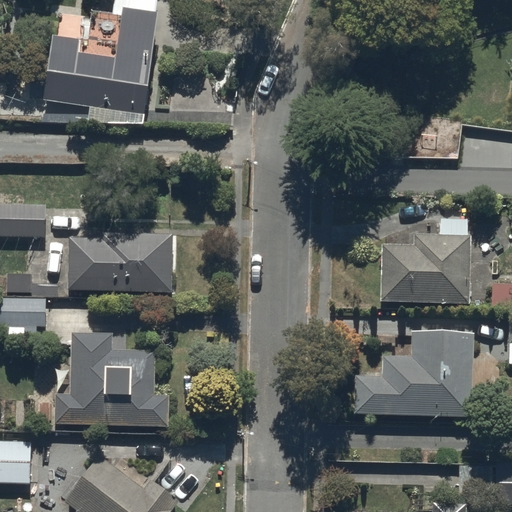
[(142,125),(158,0),(113,0),(112,13),(122,15),(116,59),(78,54),(79,41),(50,37),(42,102),(90,108),(88,118),(142,125)]
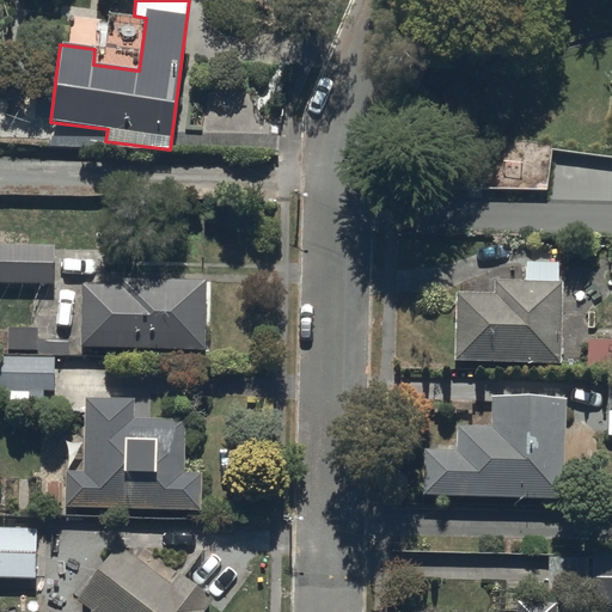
[(54,245),(0,243),(0,281),(53,283),(54,245)]
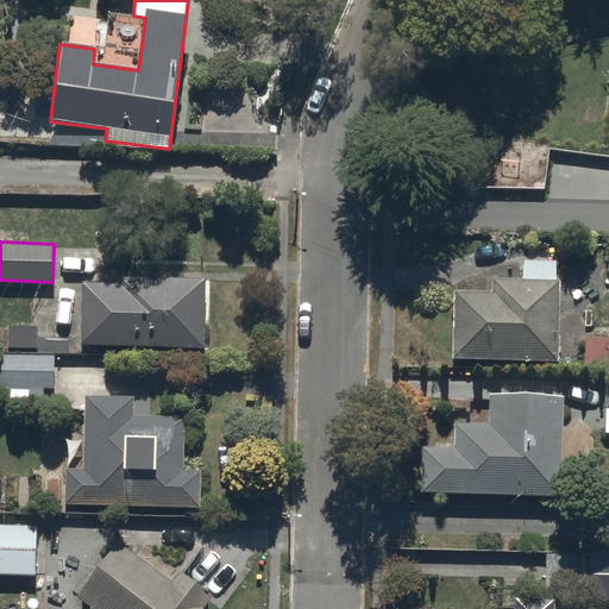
[(453,292),(452,359),(558,360),(559,262),(551,262),(551,252),(534,252),(534,259),(525,259),(523,280),(494,280),(494,292),(453,292)]
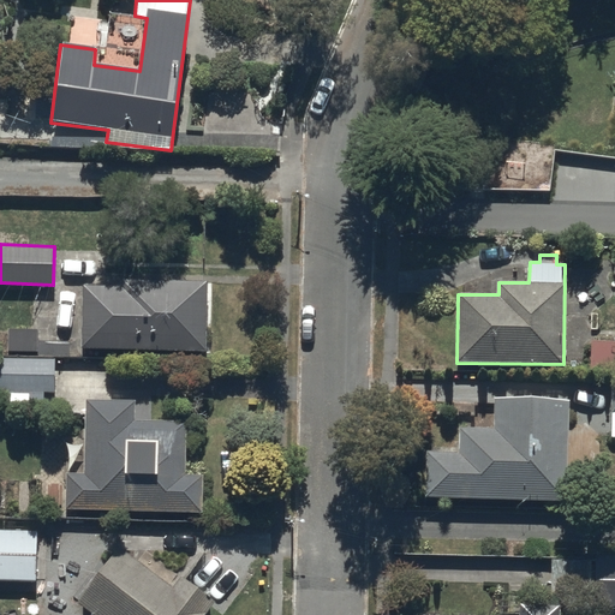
[(207,280),(119,279),(119,287),(82,287),(81,348),(204,351),(207,280)]
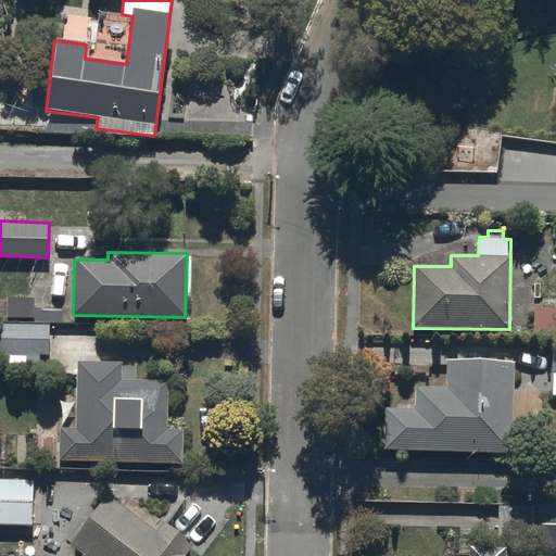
[(33,299),(7,298),(7,318),(33,318),(33,299)]
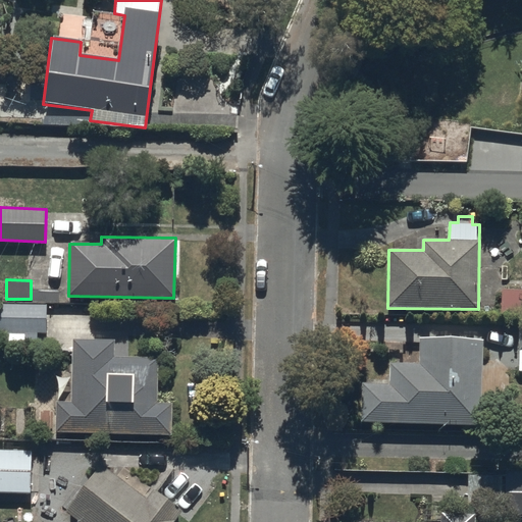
[(521,290),(501,290),(499,316),(521,317),(521,290)]
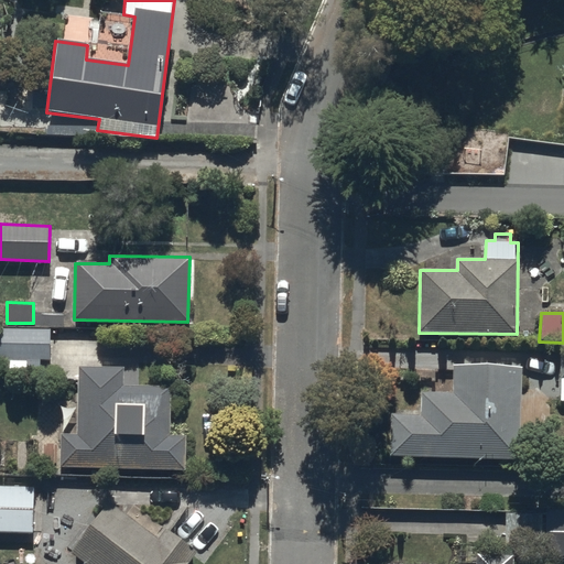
[(50,329),(0,328),(0,358),(6,359),(4,377),(39,378),(40,360),(50,360),(50,329)]
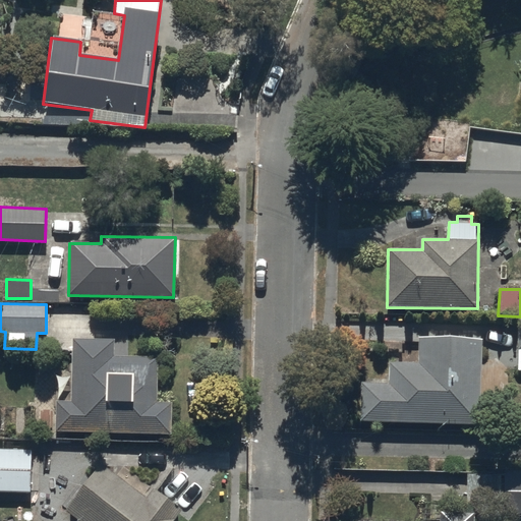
[(115,339),(74,338),(73,402),(58,401),(57,431),(172,433),(172,402),(159,402),(159,356),(115,355),(115,339)]
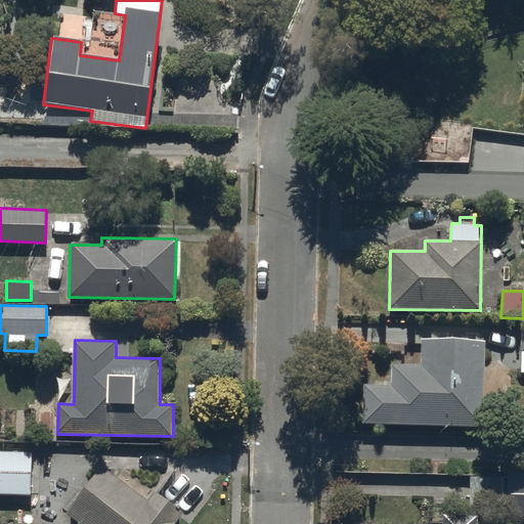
[(363,385),(362,423),(483,427),(485,342),(423,340),(422,365),(393,364),(392,385),(363,385)]
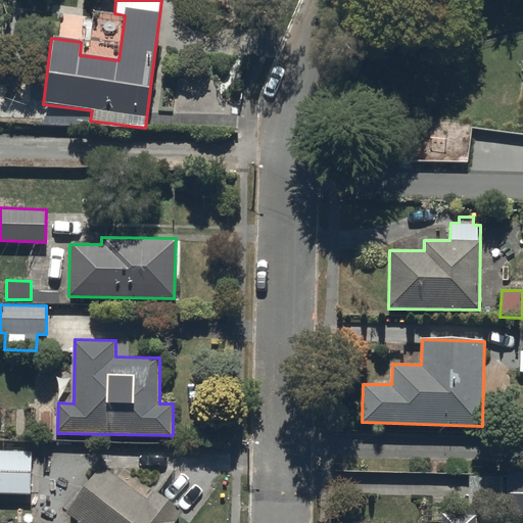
[(32,452),(0,450),(0,492),(31,493),(32,452)]
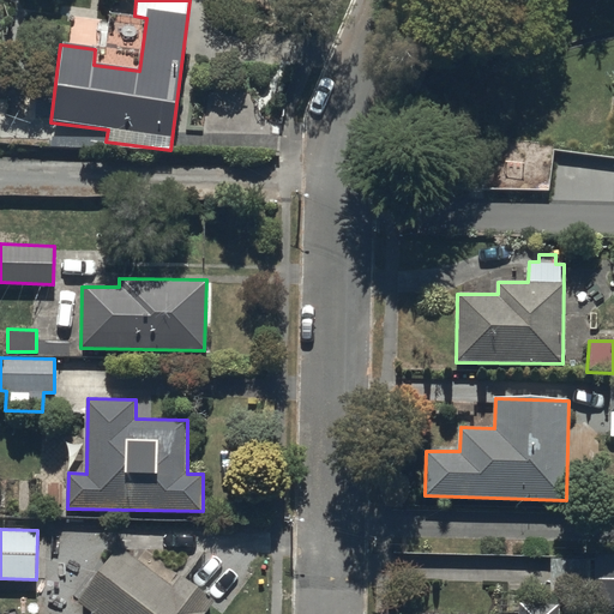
[(91,613),(206,613),(216,602),(181,576),(170,589),(120,549),(78,603),(91,613)]
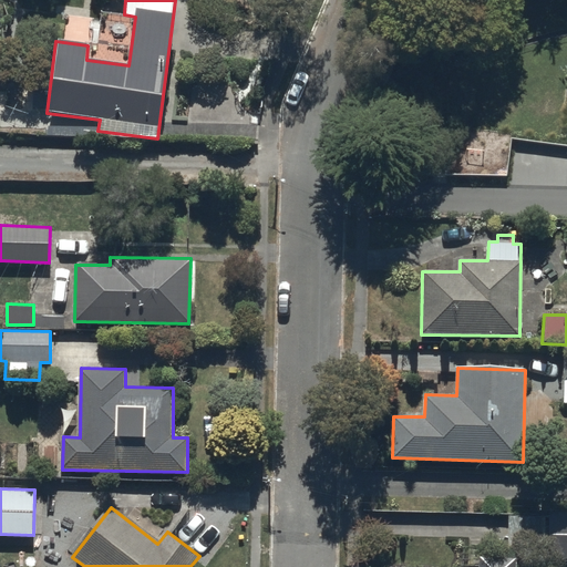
[(566,521),(552,521),(550,563),(566,562),(566,521)]
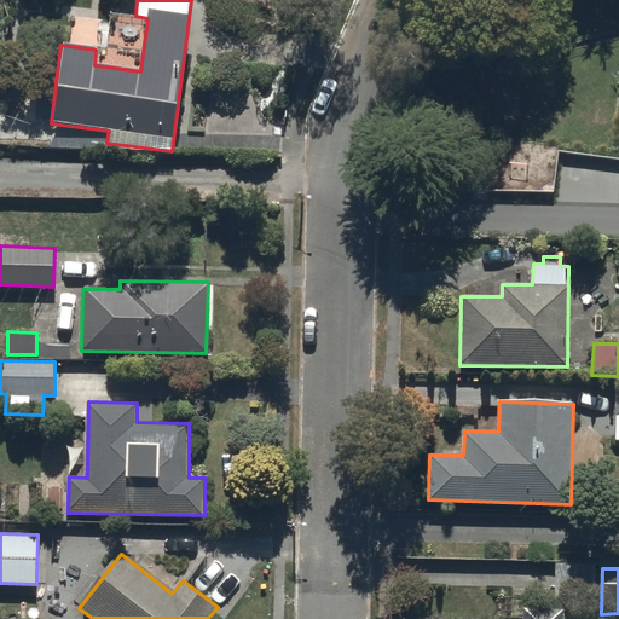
[(563,618),(565,609),(525,608),(524,618),(563,618)]
